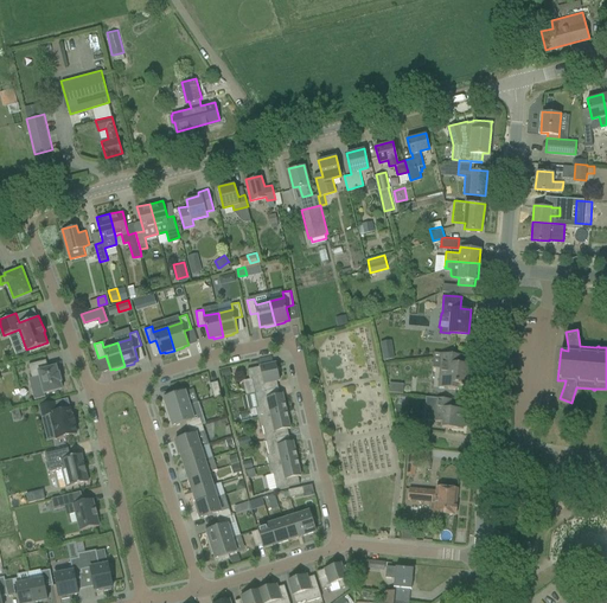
[(395,357),(394,347),(382,348),(383,358),(395,357)]
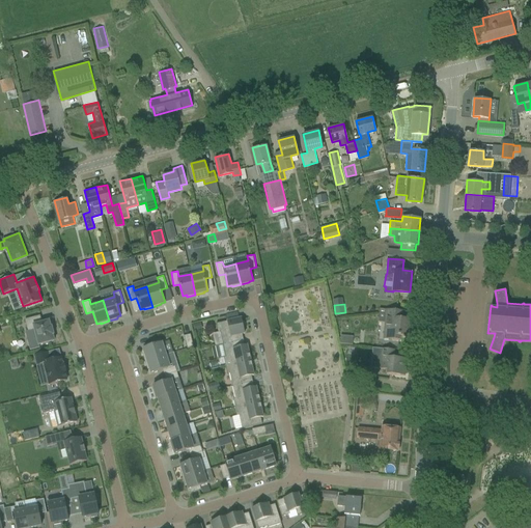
[(404,309),(386,307),(380,307),(379,320),(385,321),(384,337),(399,338),(399,334),(409,335),(410,317),(404,317),(404,309)]
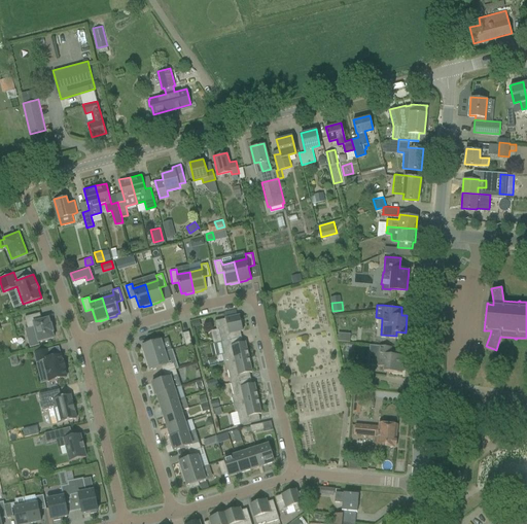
[(54,330),(51,322),(50,322),(48,317),(42,318),(40,311),(25,315),(28,327),(34,325),(38,341),(54,337),(53,330),(54,330)]
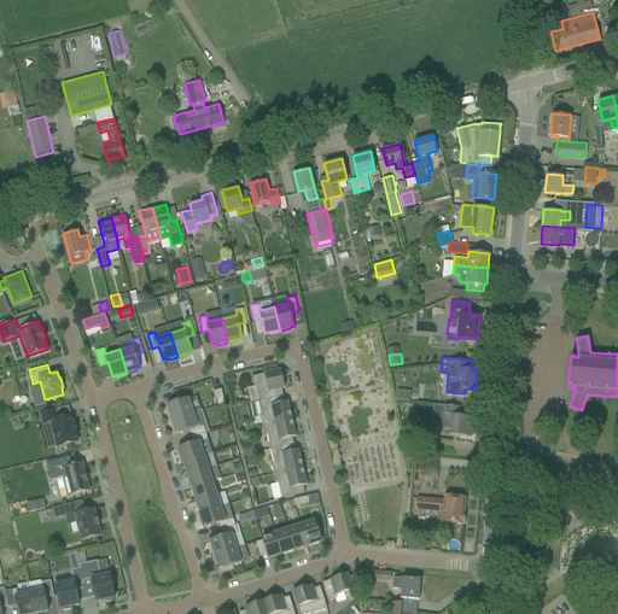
[(260,398),(284,393),(281,386),(285,386),(280,368),(263,372),(251,374),(254,385),(256,384),(260,398)]
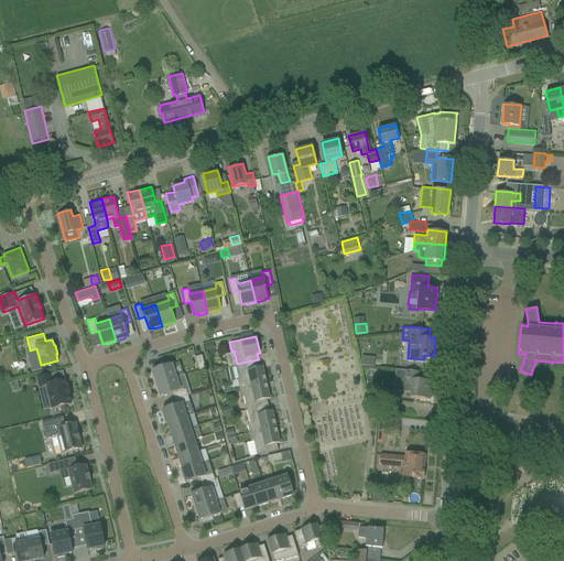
[(362,353),(361,362),(375,364),(376,355),(362,353)]
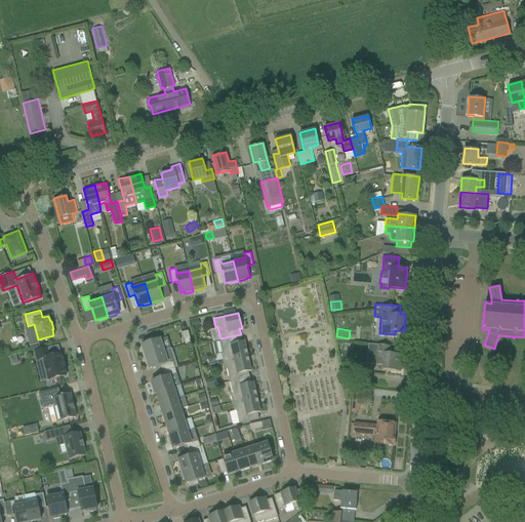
[(190,340),(187,329),(180,330),(184,343),(190,340)]
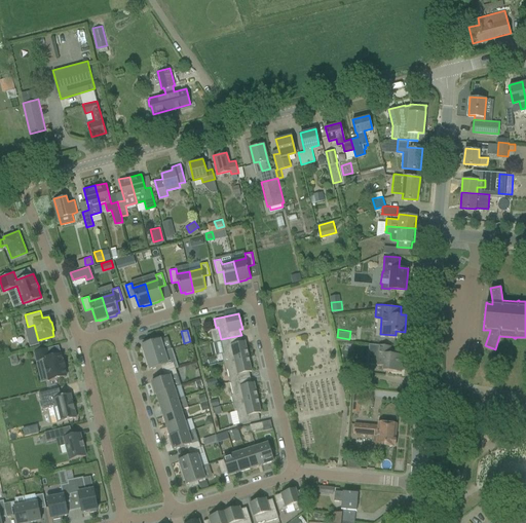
[(224,361),(249,356),(245,340),(242,341),(241,335),(221,339),(224,351),(222,352),(224,361)]
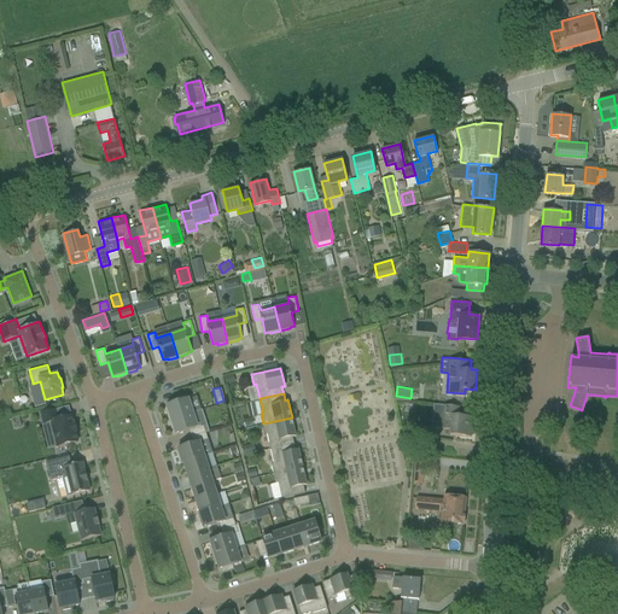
[(167,410),(169,419),(192,411),(187,396),(179,398),(178,396),(169,398),(170,403),(167,404),(168,410),(167,410)]
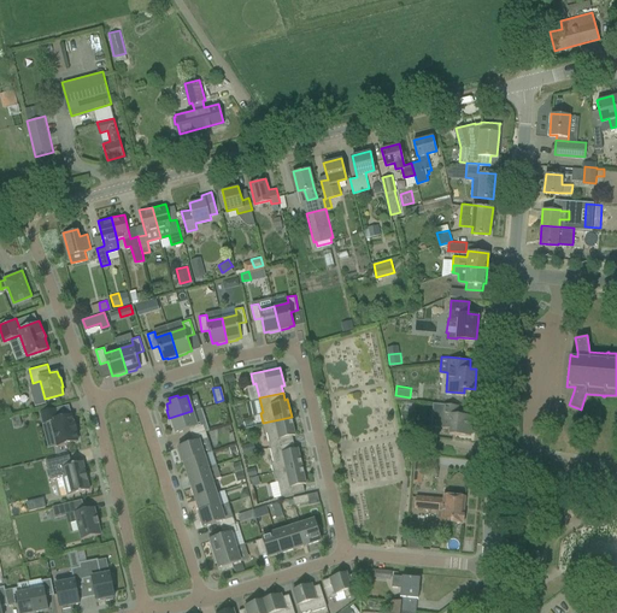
[(450,432),(470,434),(472,414),(457,413),(458,404),(444,402),(442,417),(432,416),(430,425),(450,426),(450,432)]
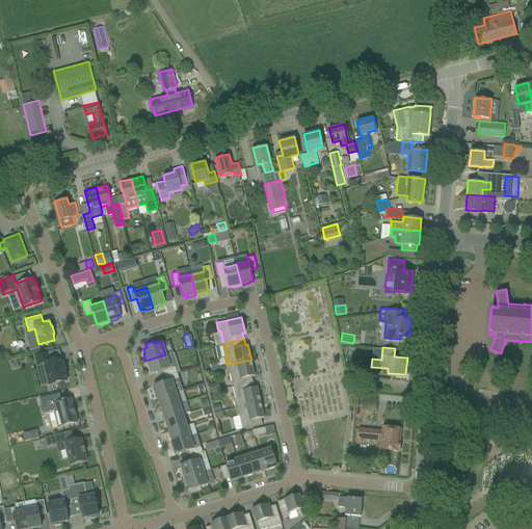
[(65,372),(67,371),(64,363),(63,364),(61,356),(50,360),(48,351),(34,354),(38,372),(46,370),(49,384),(68,378),(65,372)]
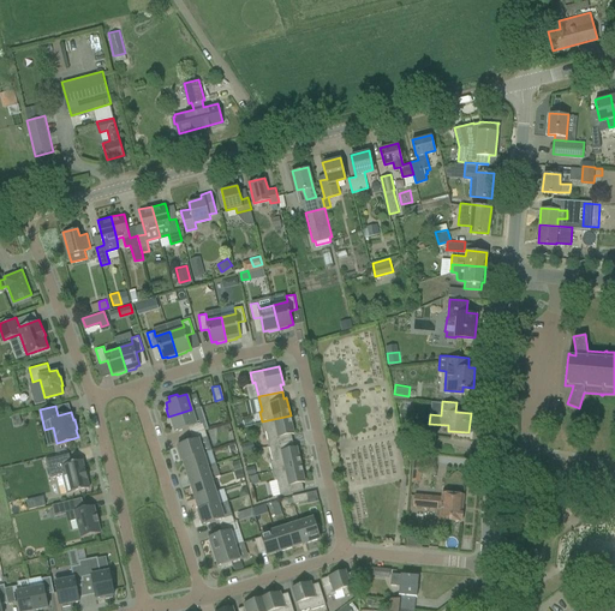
[(196,423),(191,409),(168,417),(171,425),(173,425),(174,430),(189,426),(190,432),(203,429),(201,421),(196,423)]
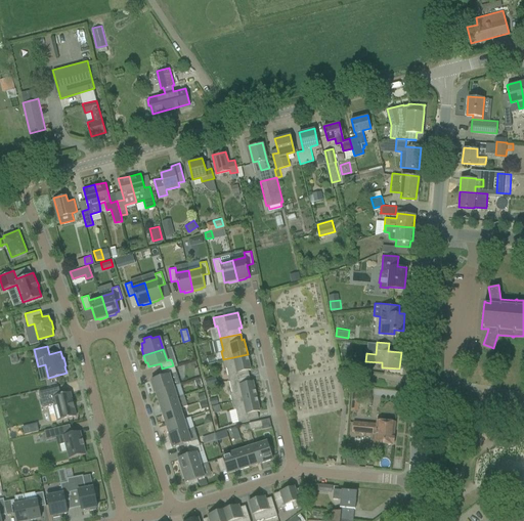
[(9,353),(12,362),(18,360),(16,351),(9,353)]
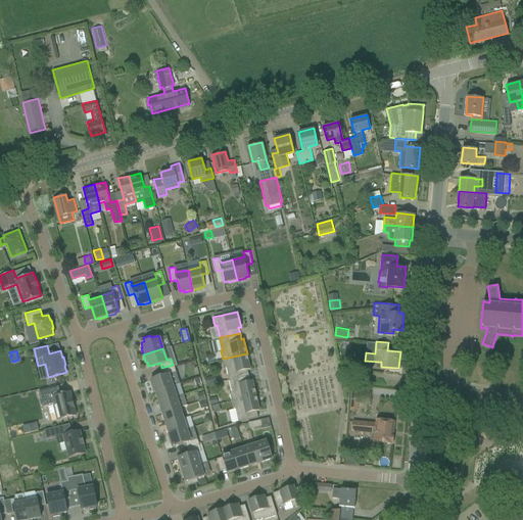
[(226,366),(229,379),(249,374),(247,368),(250,368),(247,353),(223,359),(224,367),(226,366)]
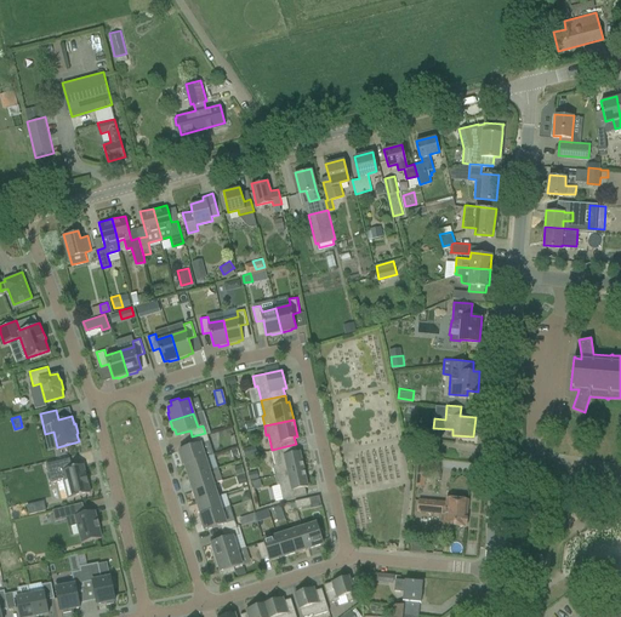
[(416,433),(417,424),(406,423),(406,432),(416,433)]
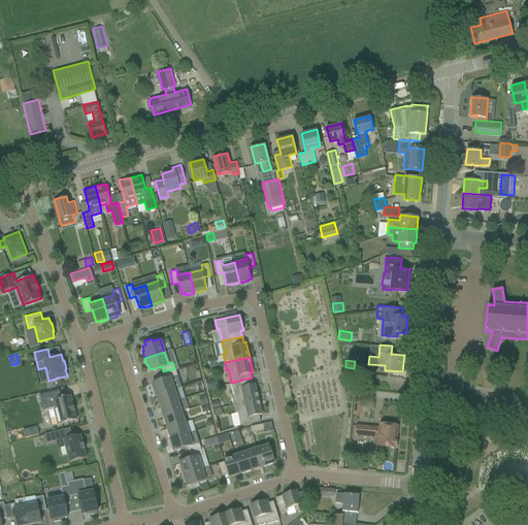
[(156,394),(157,394),(174,389),(182,386),(177,373),(176,374),(174,368),(163,371),(165,378),(152,382),(156,394)]
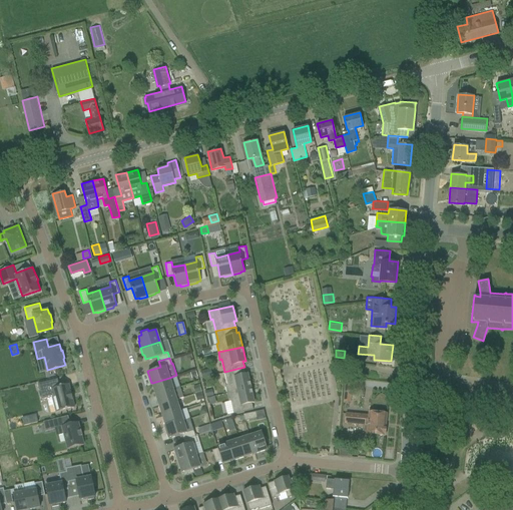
[(225,384),(227,392),(251,387),(247,372),(245,373),(244,367),(224,372),(227,384),(225,384)]
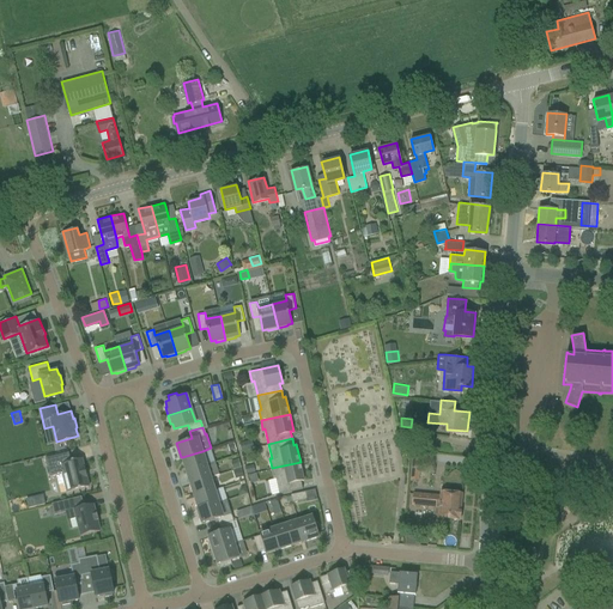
[(240,442),(241,449),(250,448),(248,439),(240,442)]
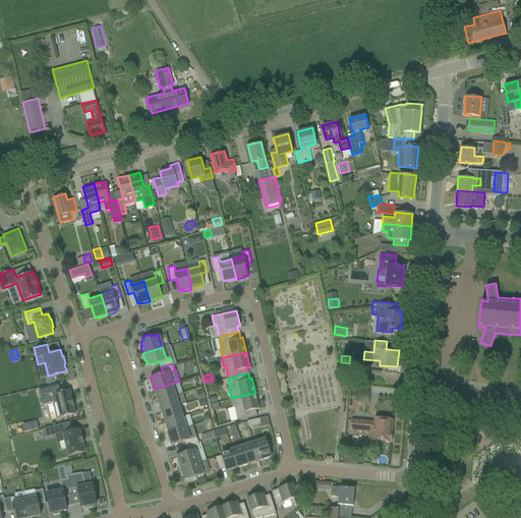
[(73,404),(74,404),(72,397),(70,389),(60,391),(58,383),(39,388),(43,404),(54,401),(58,416),(75,412),(73,404)]
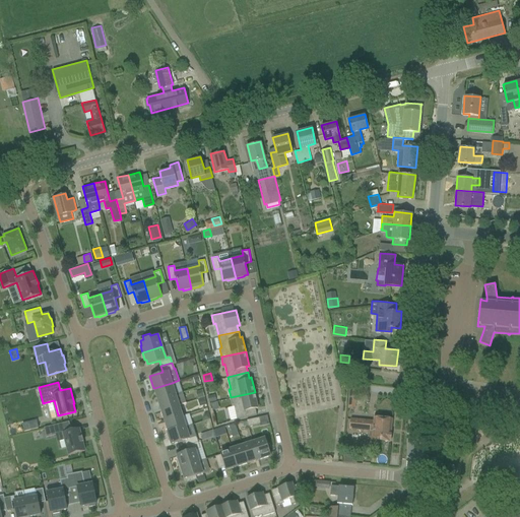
[(154,388),(157,398),(175,393),(172,383),(154,388)]
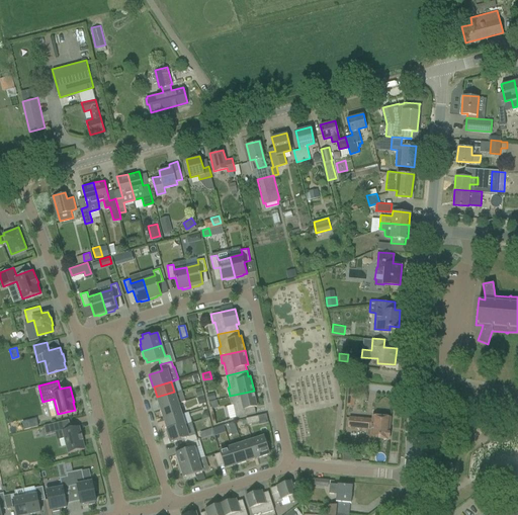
[(203,394),(201,387),(195,389),(197,396),(203,394)]
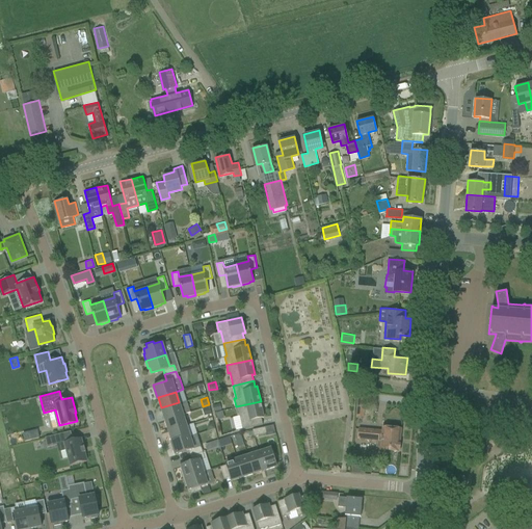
[(366,399),(357,398),(355,416),(364,416),(366,399)]
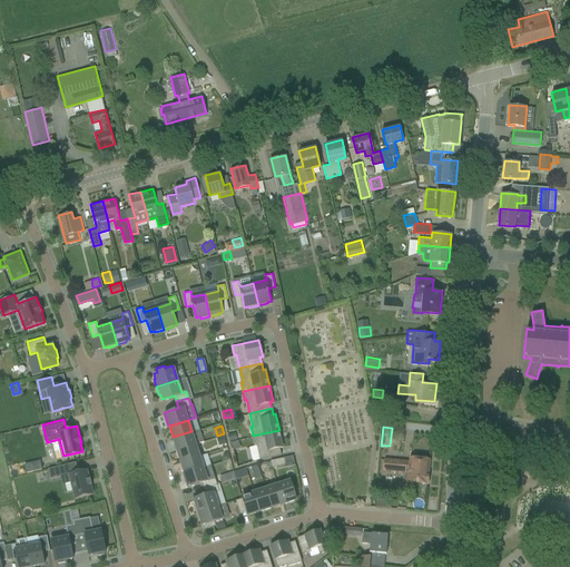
[(177,449),(195,443),(195,442),(204,440),(200,428),(192,431),(173,437),(177,449)]
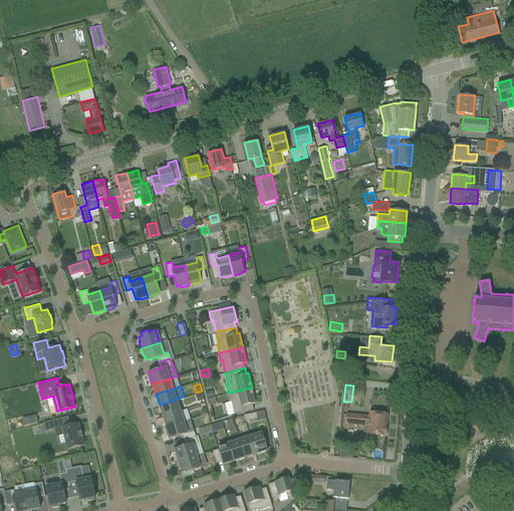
[(255,402),(252,388),(228,393),(229,401),(232,400),(234,413),(240,412),(254,409),(252,403),(255,402)]
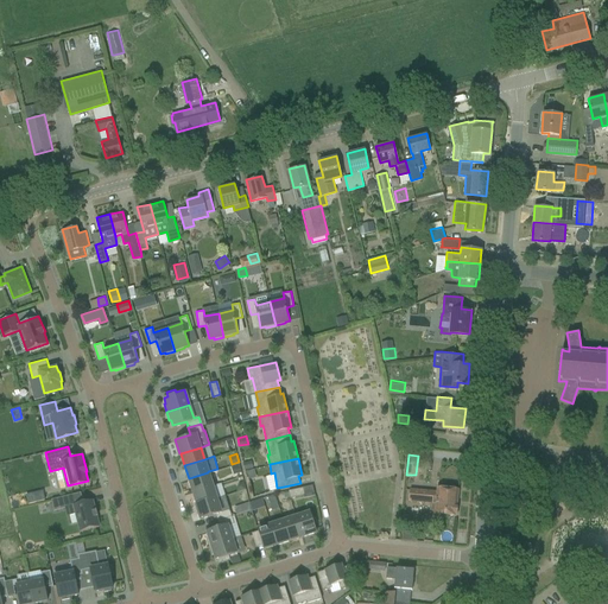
[(233,472),(241,470),(239,463),(230,465),(233,472)]
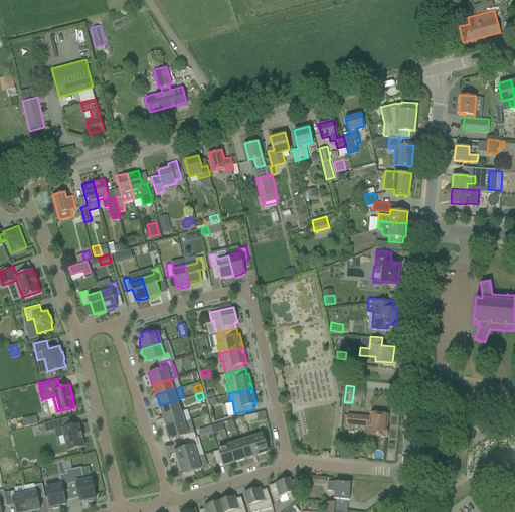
[(176,399),(176,400),(160,405),(163,415),(180,410),(176,399)]
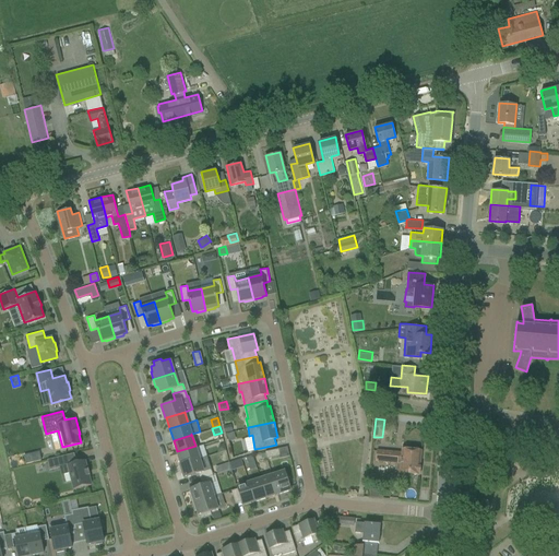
[(177,451),(180,463),(199,457),(195,446),(177,451)]
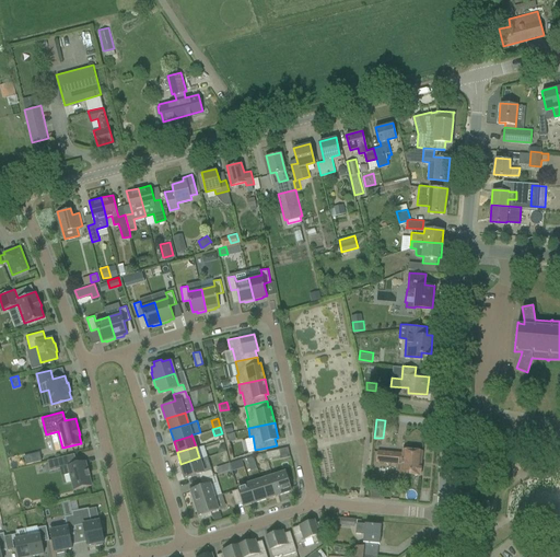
[(281,455),(279,448),(266,451),(267,457),(281,455)]
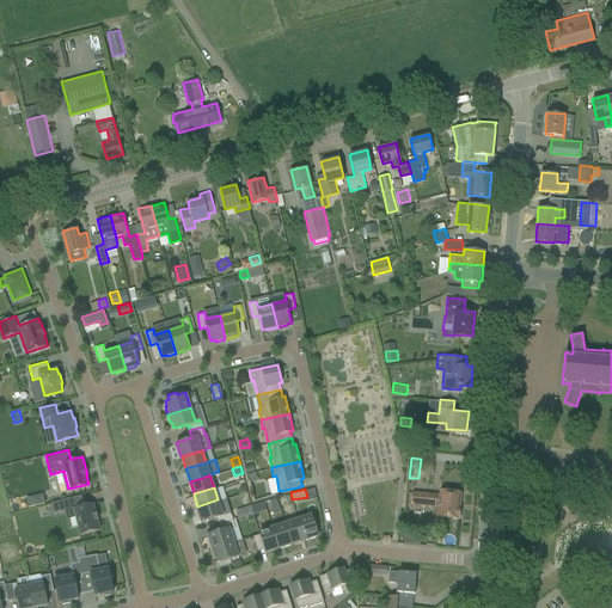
[(460,505),(461,491),(440,490),(440,492),(412,490),(411,502),(433,504),(433,505),(438,505),(436,514),(438,514),(438,515),(459,517),(460,505)]
